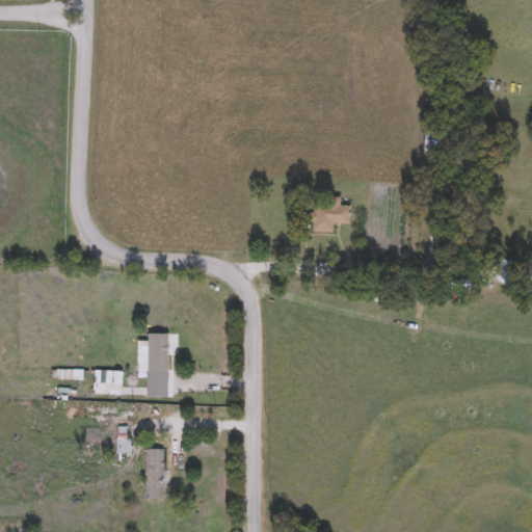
[(441,165),(424,165),(424,127),(441,127),(441,165)]
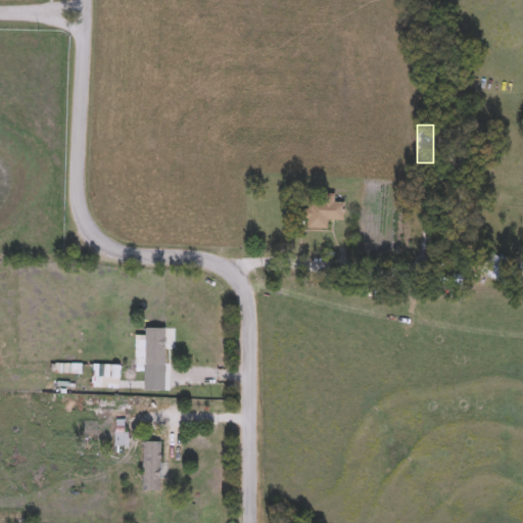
[(344,222),(328,221),(328,230),(305,229),(305,200),(323,200),(324,194),(335,194),(334,203),(345,203),(344,222)]
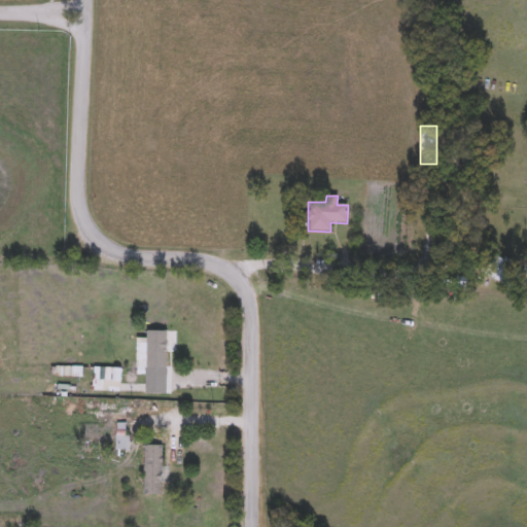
[(518,268),(508,287),(484,276),(493,255),(518,268)]
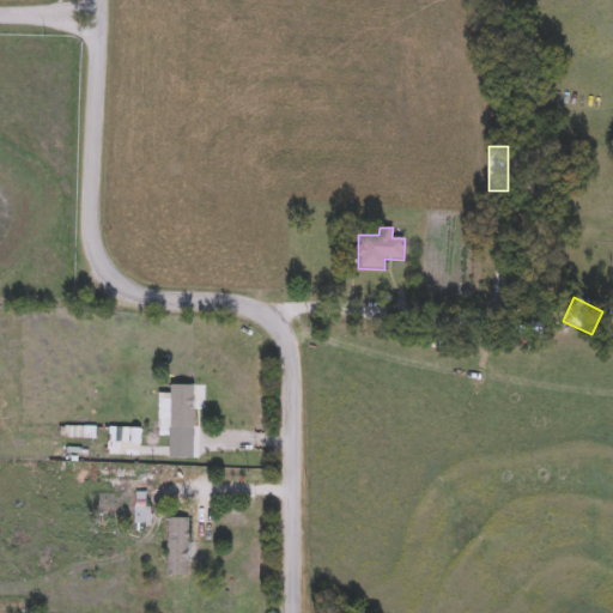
[(194,428),(170,428),(170,387),(194,387),(194,428)]
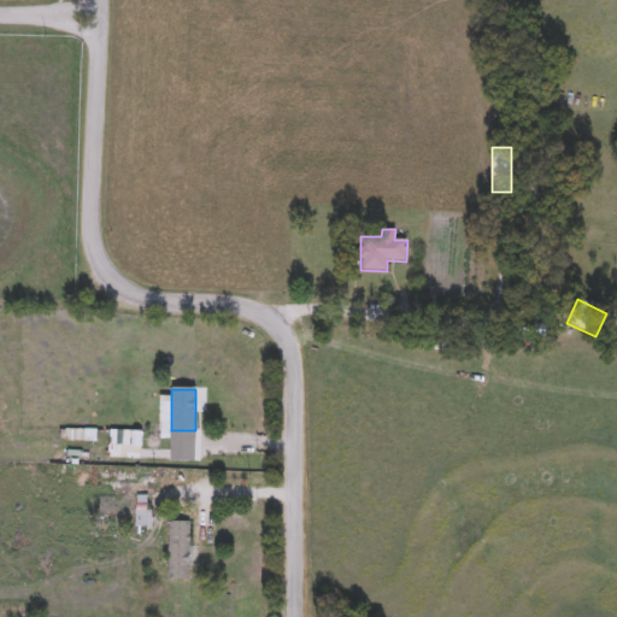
[(189,522),(189,581),(169,581),(169,522),(189,522)]
